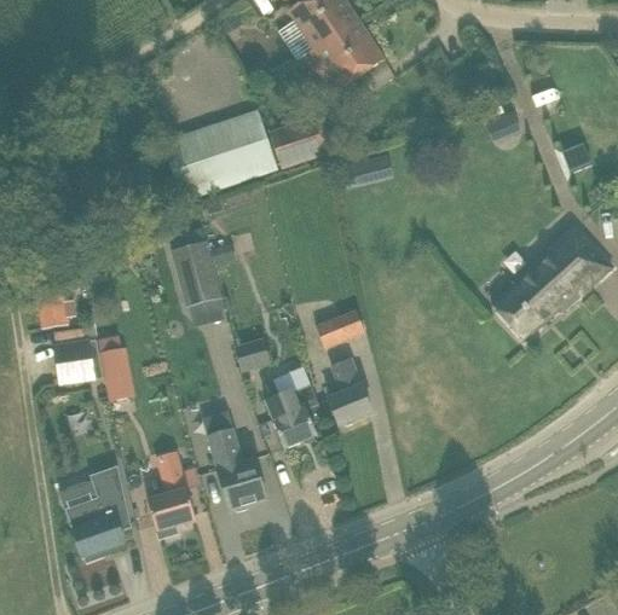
[(301,54),(317,79),(329,71),(340,88),(385,59),(346,0),(304,0),(289,10),(313,47),(301,54)]
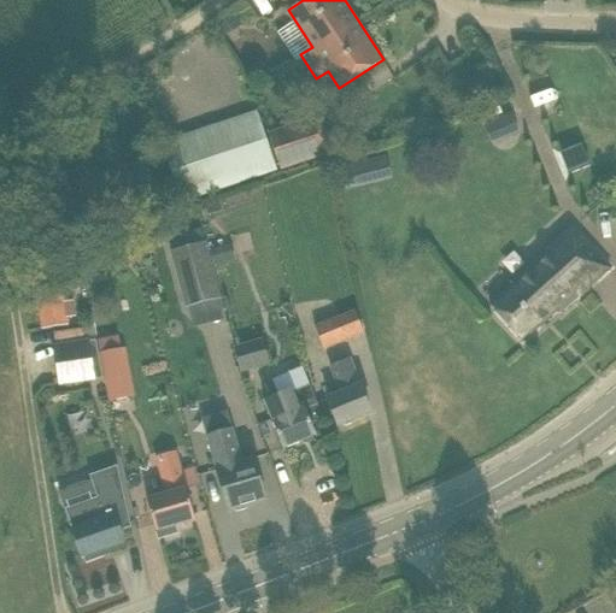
[(163,142),(183,200),(276,168),(257,110),(163,142)]
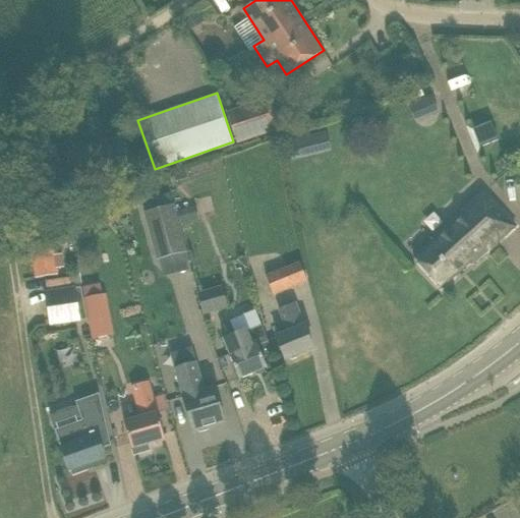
[(408,103),(415,118),(438,108),(431,93),(408,103)]
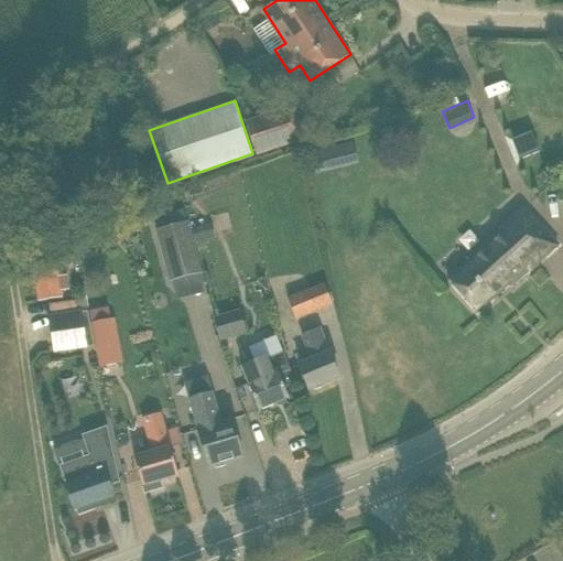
[(246,120),(257,152),(302,137),(291,105),(246,120)]
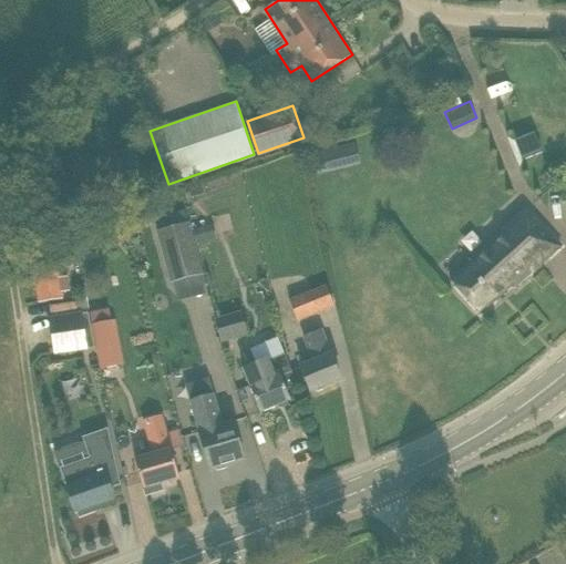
[(315,147),(318,168),(360,162),(357,140),(315,147)]
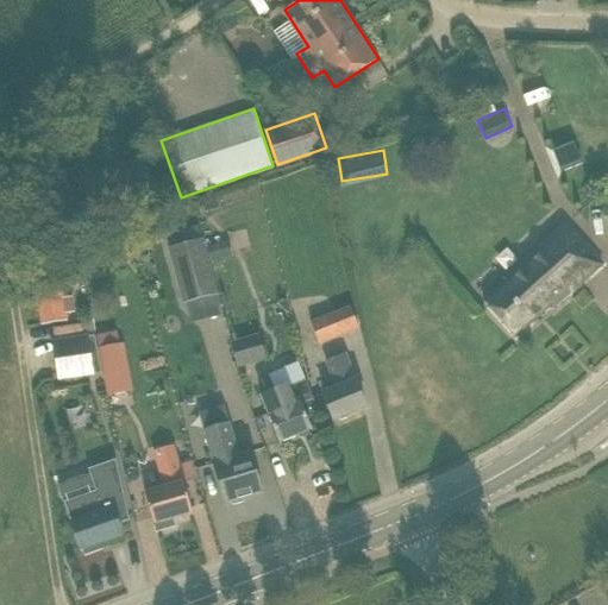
[(215,194),(202,197),(205,208),(219,205),(215,194)]
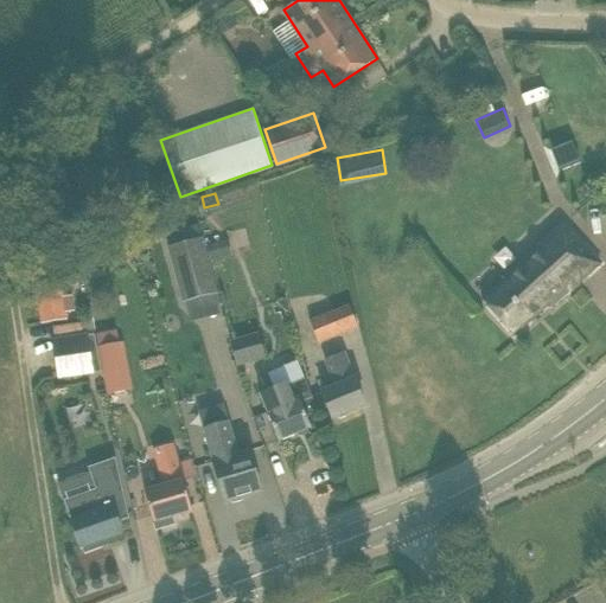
[(178,216),(157,222),(160,236),(182,230),(178,216)]
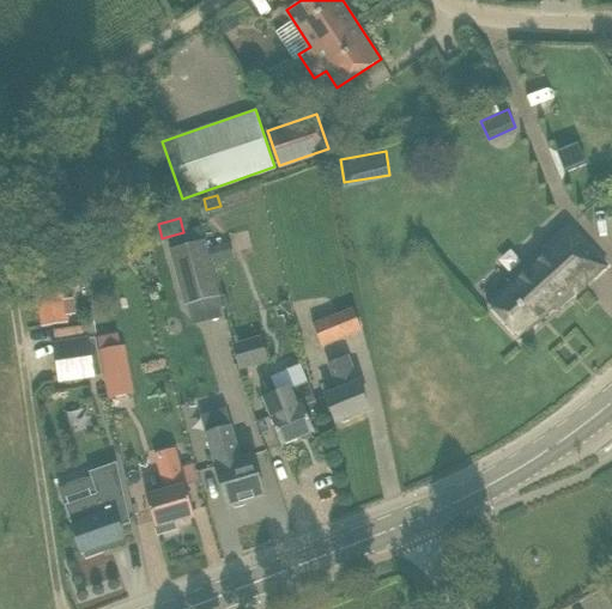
[(569,221),(486,299),(520,336),(605,261),(569,221)]
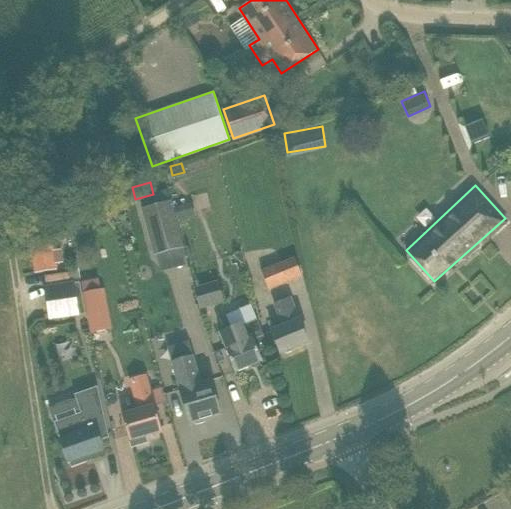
[(141,207),(154,254),(183,246),(171,199),(141,207)]
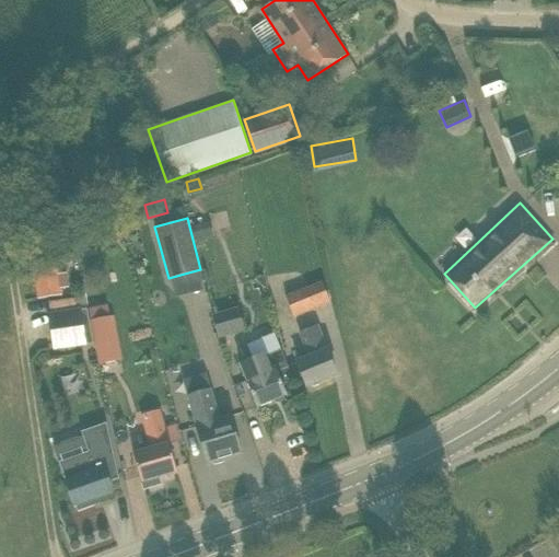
[(208,220),(191,224),(195,239),(212,234),(208,220)]
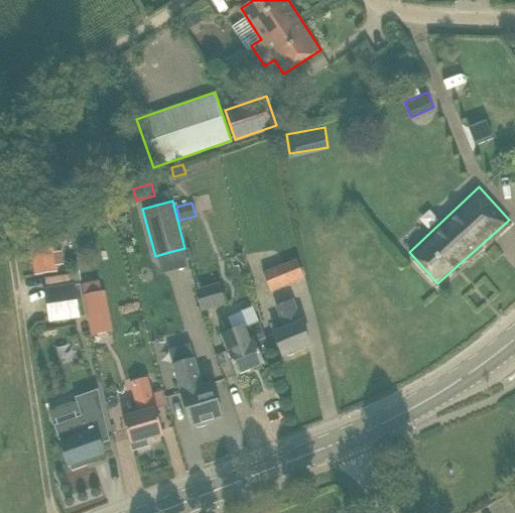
[(32,240),(36,272),(57,269),(56,264),(65,262),(62,250),(54,251),(52,237),(32,240)]
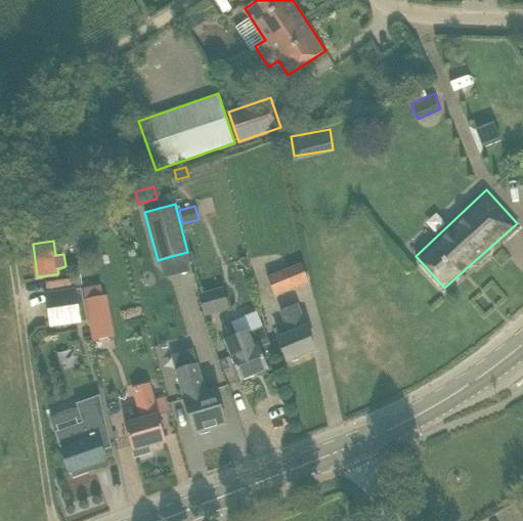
[(309,281),(301,262),(267,275),(275,295),(309,281)]
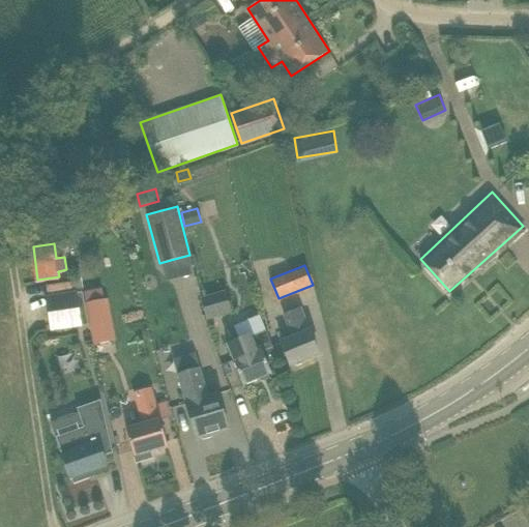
[(70,281),(47,284),(48,295),(51,295),(72,292),(70,281)]
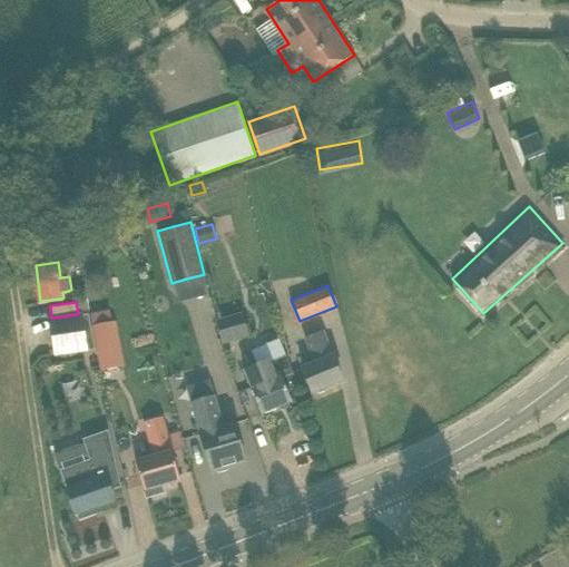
[(96,348),(89,312),(78,314),(55,318),(51,318),(57,353),(96,348)]
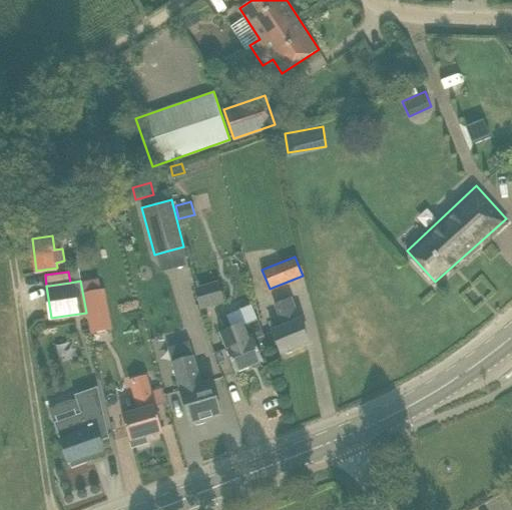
[(218,281),(194,288),(200,308),(223,301),(218,281)]
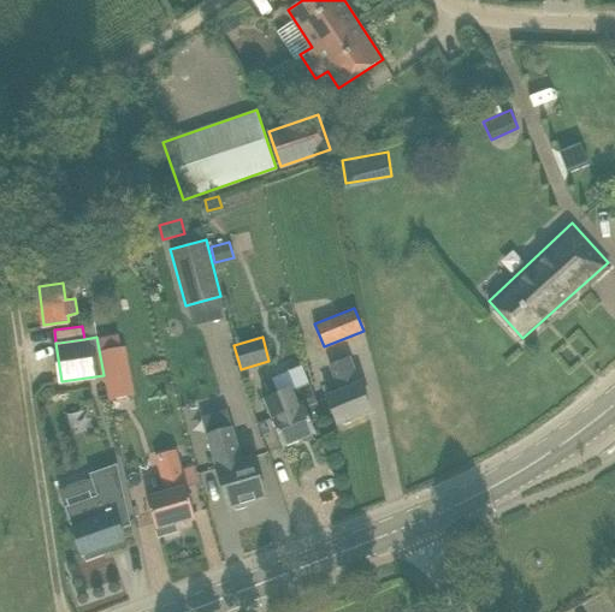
[(125,345),(100,350),(110,398),(135,393),(125,345)]
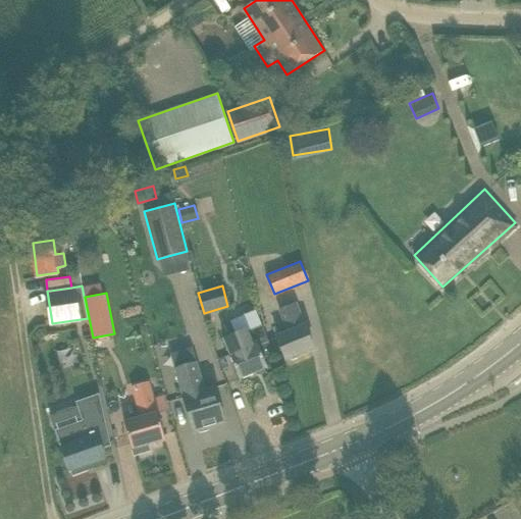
[(277,335),(287,358),(290,357),(293,358),(298,356),(300,353),(314,347),(296,301),(280,308),(290,330),(277,335)]
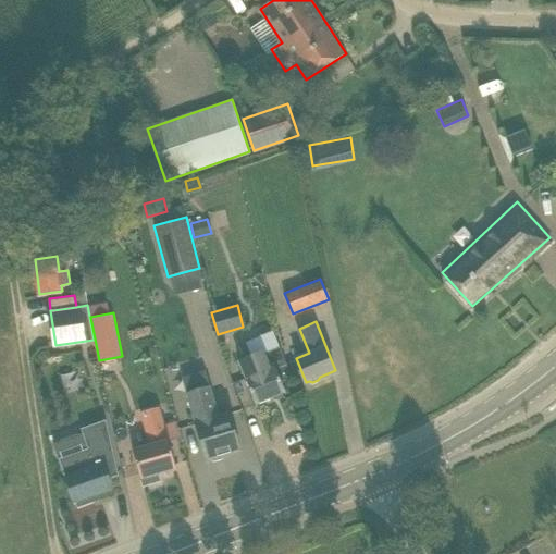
[(266,352),(264,349),(238,360),(257,403),(286,391),(276,368),(287,362),(281,346),(266,352)]
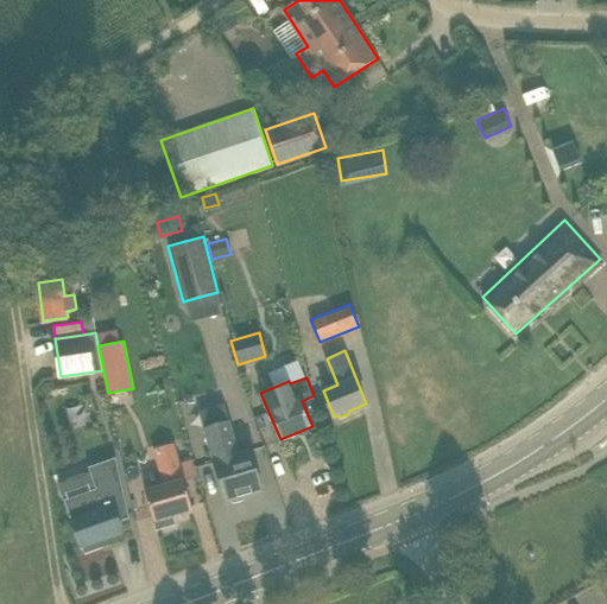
[(202,428),(217,478),(220,478),(226,501),(231,500),(234,501),(244,498),(245,495),(263,490),(250,449),(239,452),(229,420),(202,428)]
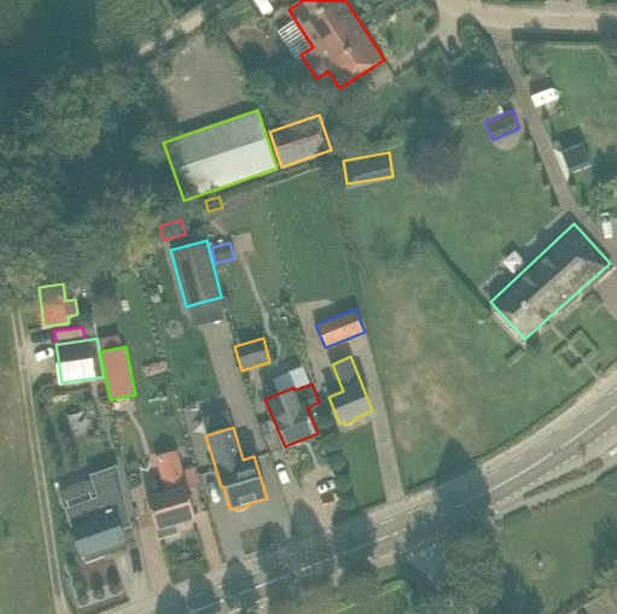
[(133,526),(118,463),(91,474),(98,496),(65,507),(83,555),(86,555),(88,560),(104,554),(102,549),(126,541),(122,530),(133,526)]
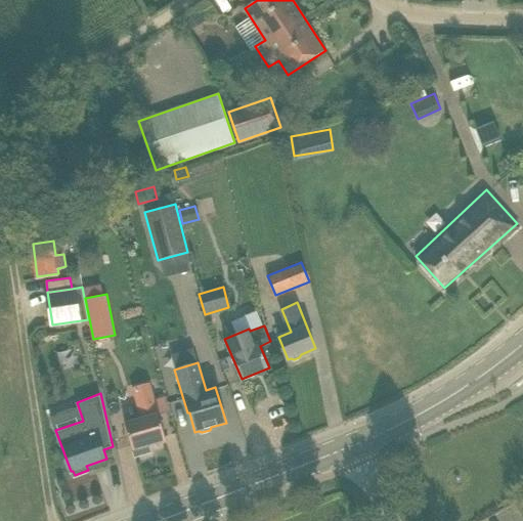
[(139,404),(142,417),(127,422),(121,404),(109,408),(114,426),(125,422),(133,450),(167,440),(155,400),(139,404)]
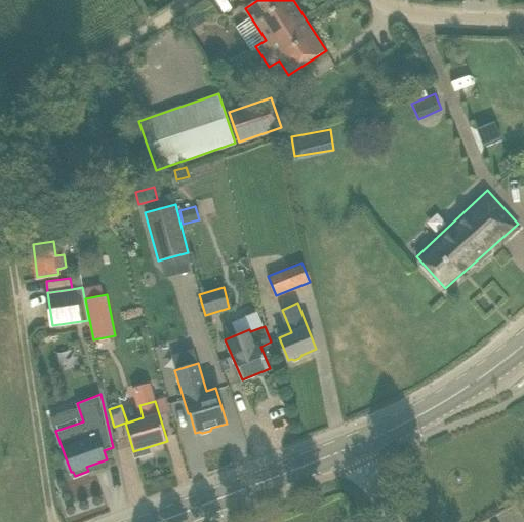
[(485,521),(516,521),(511,511),(485,521)]
